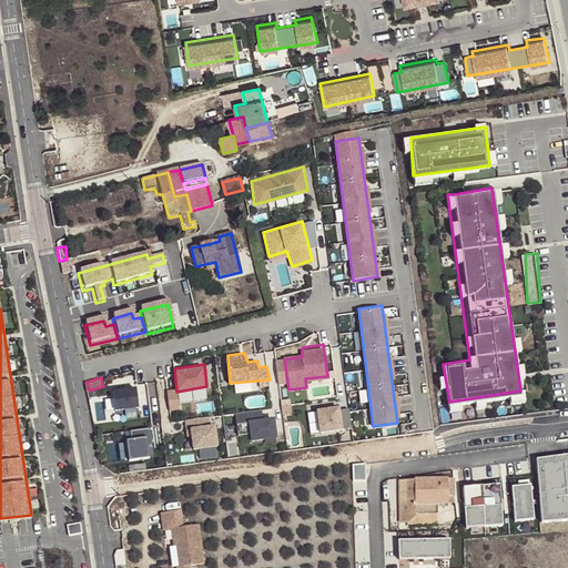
[(134,381),(112,384),(115,411),(140,407),(134,381)]
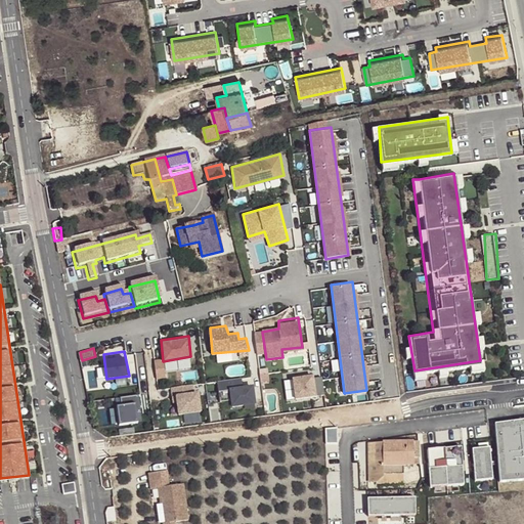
[(285,366),(306,365),(305,351),(285,352),(285,366)]
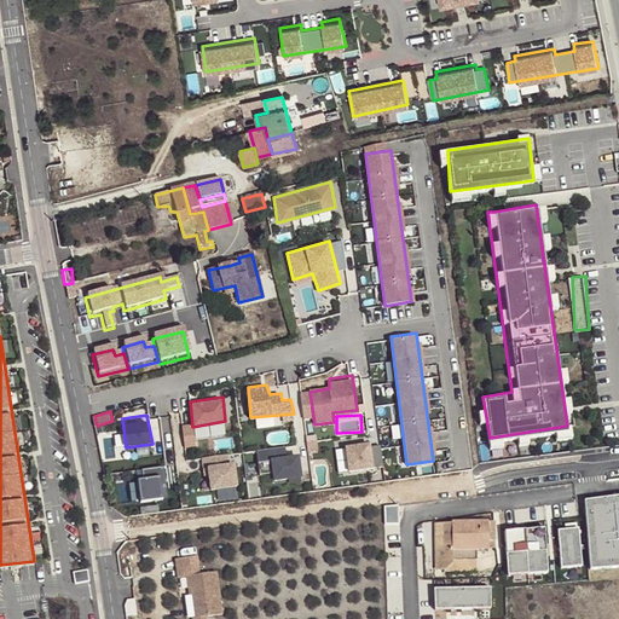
[(369,441),(345,444),(347,469),(372,466),(369,441)]
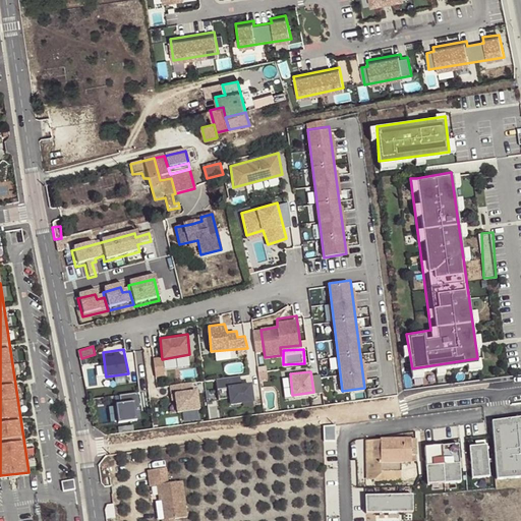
[(251,380),(227,383),(229,402),(254,401),(251,380)]
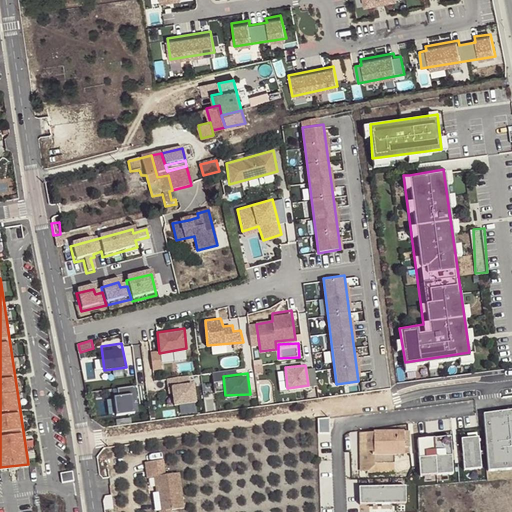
[(194,381),(171,383),(173,406),(196,403),(194,381)]
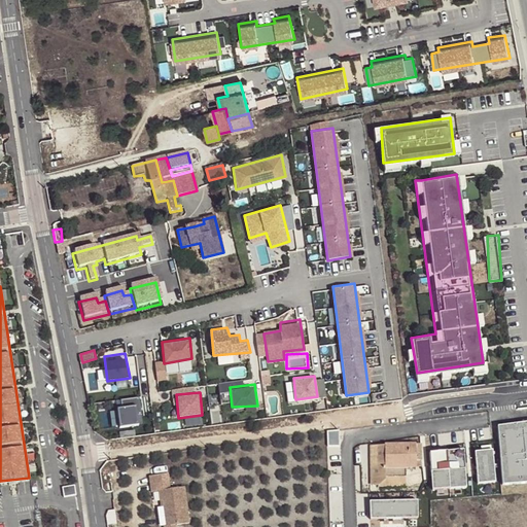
[(134,402),(115,406),(115,412),(107,413),(110,426),(138,423),(134,402)]
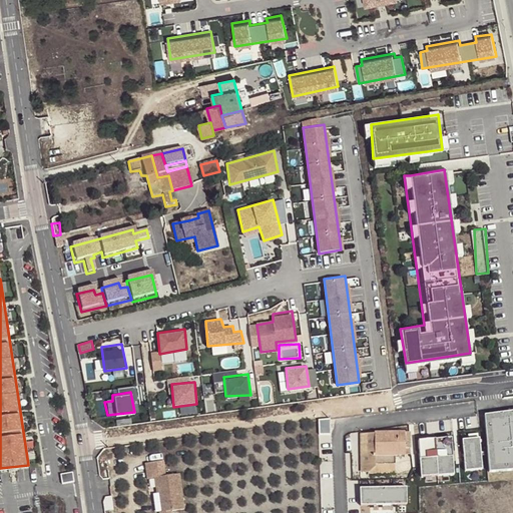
[(484,426),(489,472),(512,470),(512,465),(512,411),(488,415),(489,426),(484,426)]
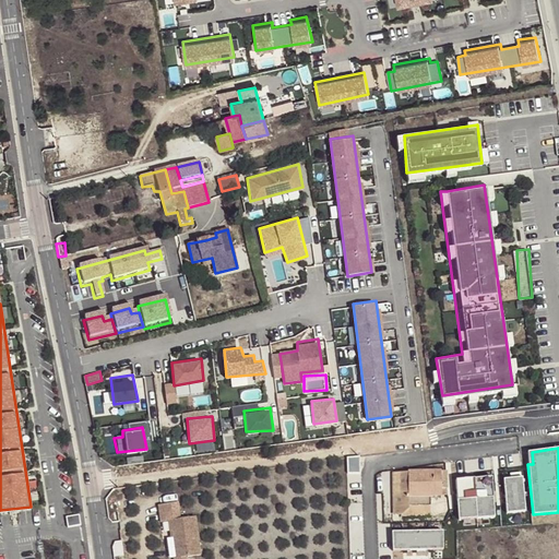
[(405,490),(392,491),(393,513),(402,513),(407,509),(407,507),(429,506),(429,499),(439,499),(439,489),(445,489),(445,483),(445,472),(405,473),(405,490)]
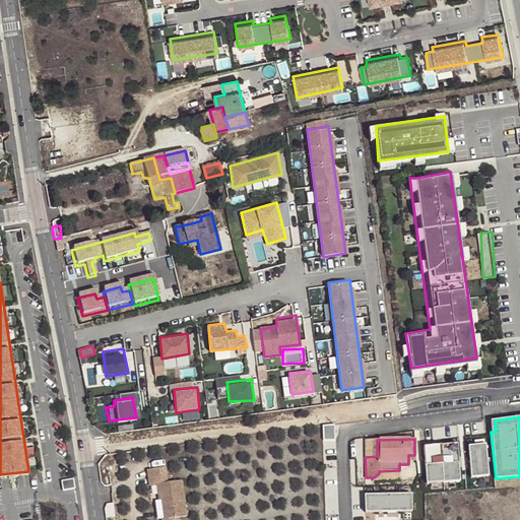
[(365,440),(365,457),(377,456),(377,440),(365,440)]
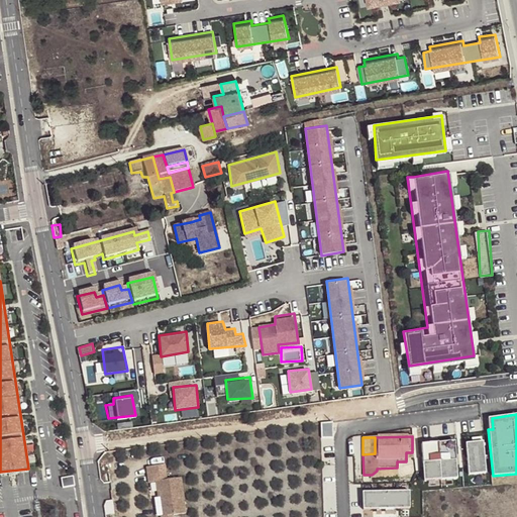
[(454,441),(421,443),(423,481),(456,479),(454,441)]
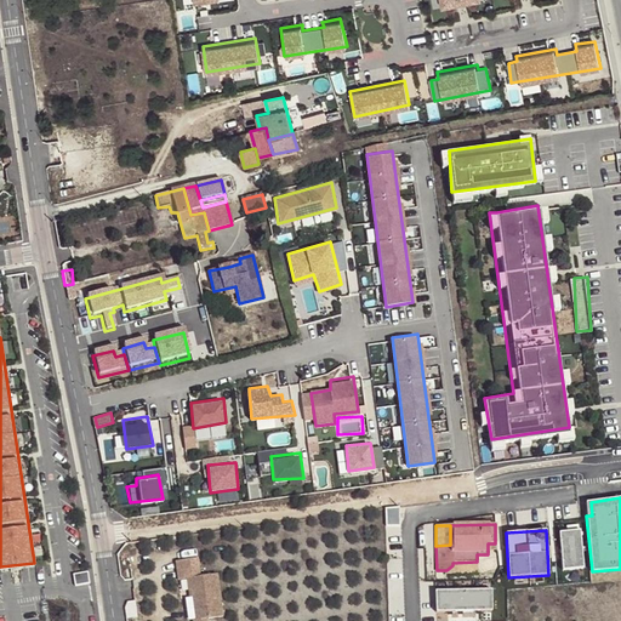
[(579,531),(558,533),(562,570),(582,569),(579,531)]
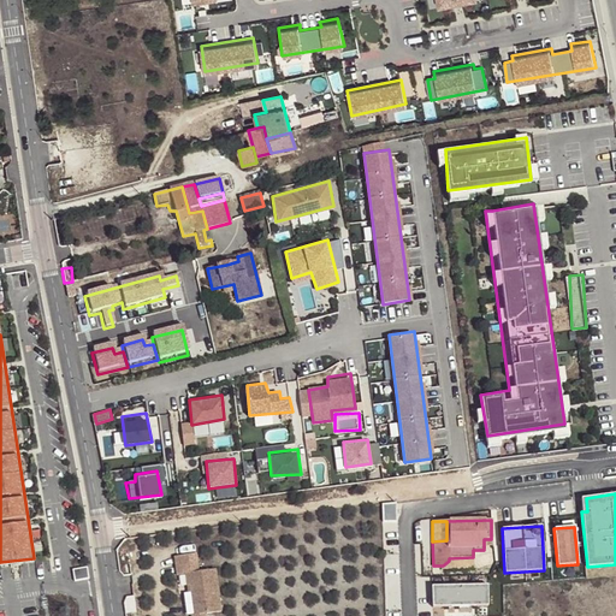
[(449,561),(443,566),(484,564),(484,550),(473,550),(473,557),(449,558),(449,561)]
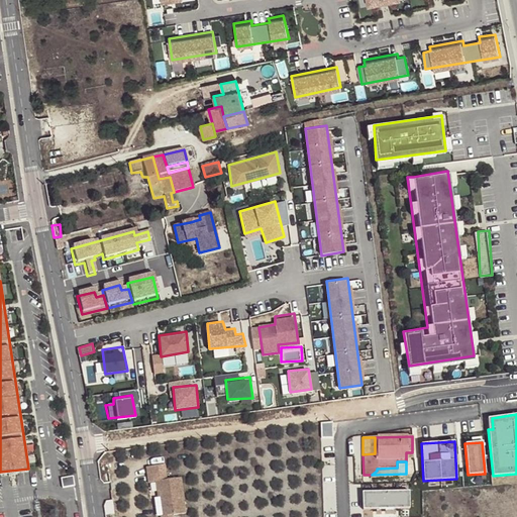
[(160,466),(141,469),(143,484),(156,483),(157,493),(160,492),(161,498),(163,516),(159,516),(171,516),(172,515),(184,514),(180,479),(162,481),(160,466)]
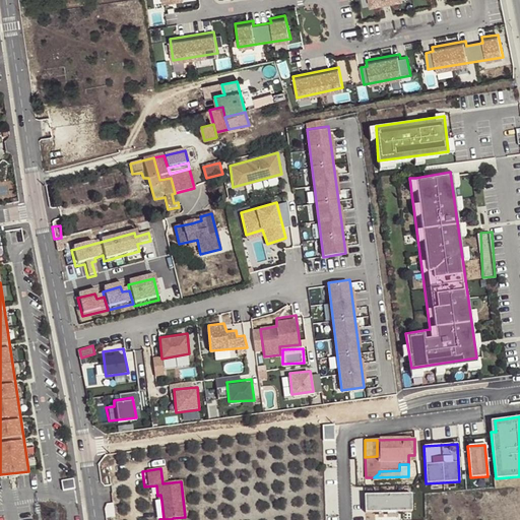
[(411,495),(364,495),(365,513),(411,512),(411,495)]
